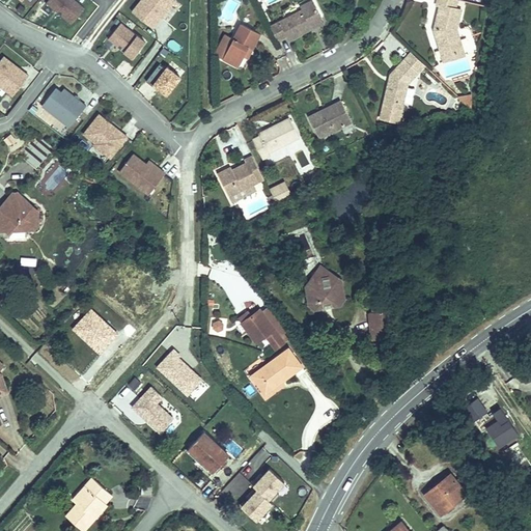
[(74,0),(46,0),(45,2),(68,25),(84,9),(74,0)]
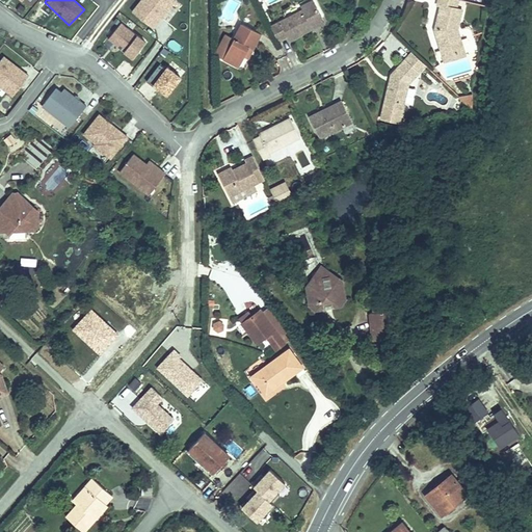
[(174,0),(173,0),(140,0),(131,12),(151,28),(174,0)]
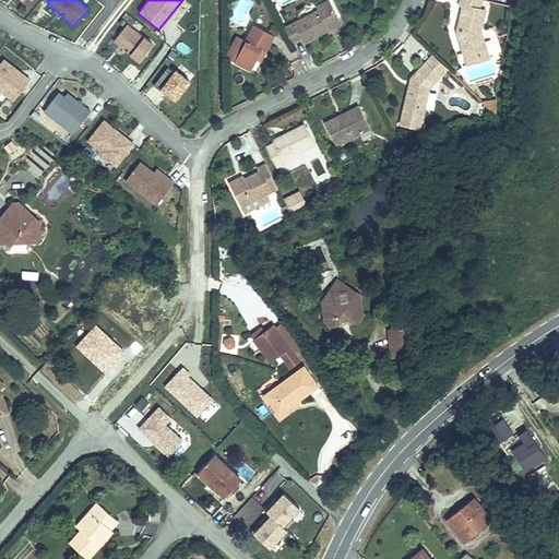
[(325,24),(337,18),(329,0),(328,0),(316,6),(318,10),(300,19),(285,26),(292,40),(300,36),(302,40),(328,28),(325,24)]
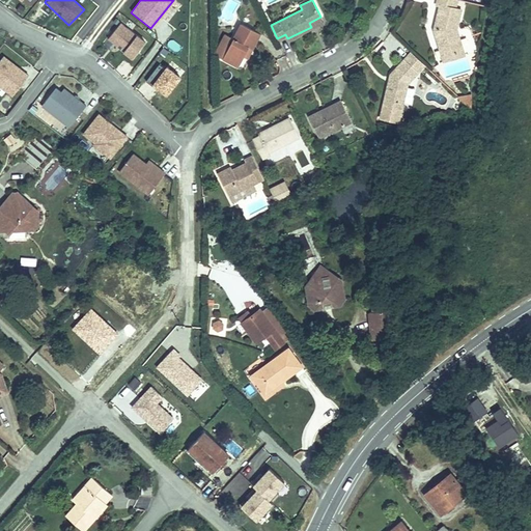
[(453,0),(434,0),(432,5),(436,6),(430,30),(431,35),(435,34),(436,39),(434,40),(439,58),(455,53),(449,32),(450,29),(453,29),(457,10),(452,9),(453,0)]
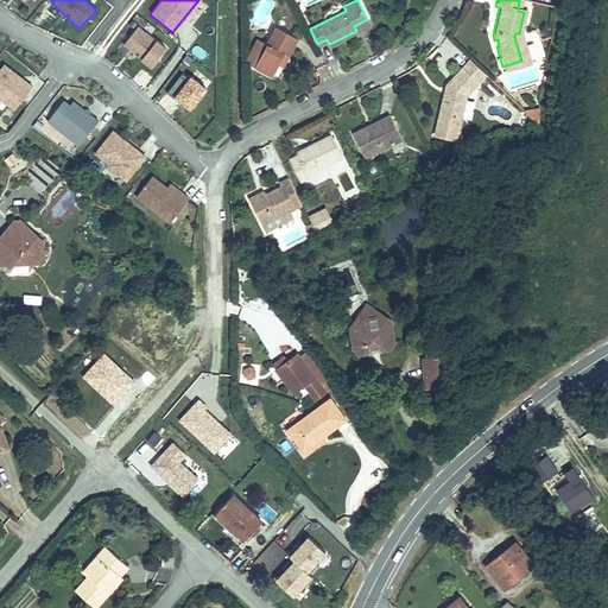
[(356,31),(369,25),(367,19),(354,26),(356,31)]
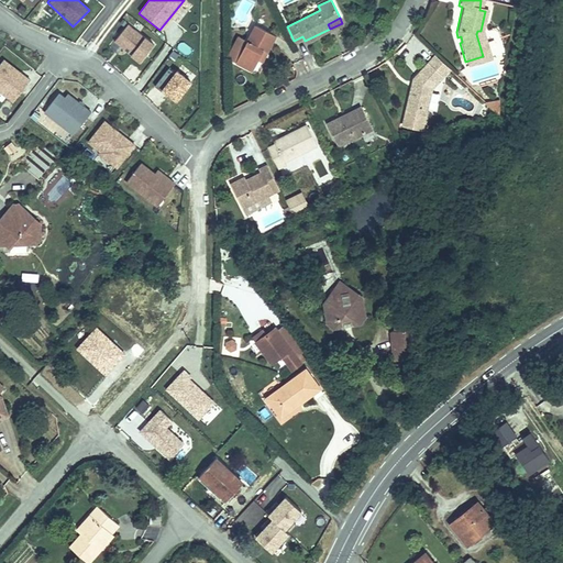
[(257,26),(249,22),(241,37),(229,59),(254,73),(263,56),(268,46),(272,48),(278,36),(257,26)]
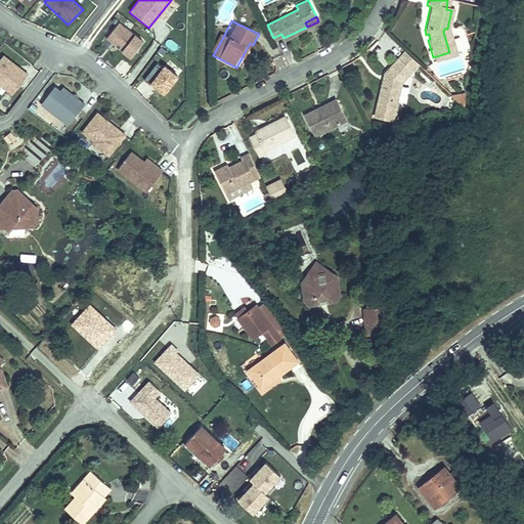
[(142,41),(118,22),(105,38),(130,56),(142,41)]
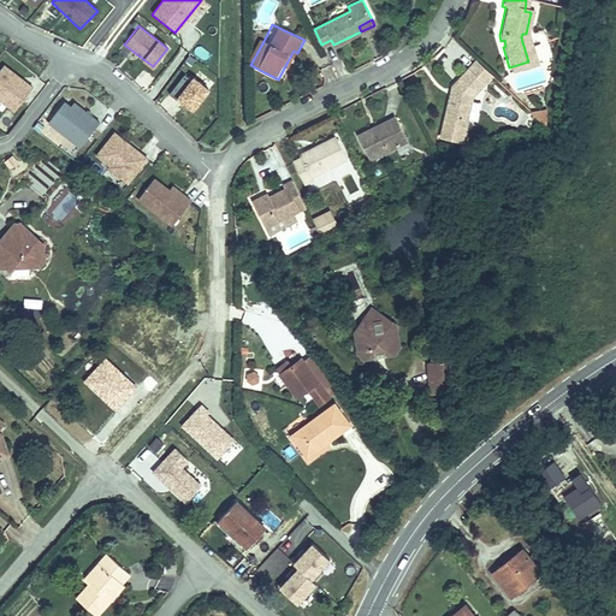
[(528,61),(509,67),(510,72),(534,64),(526,34),(522,34),(521,37),(528,61)]
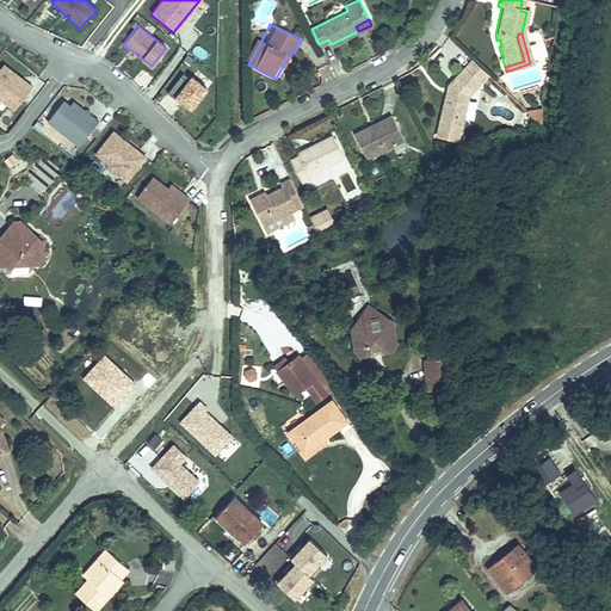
[(207,60),(209,51),(197,48),(195,56),(207,60)]
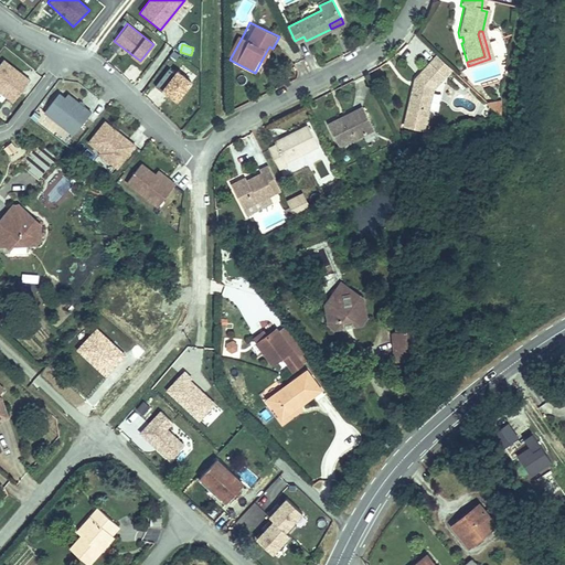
[(269,46),(264,56),(267,59),(273,49),(269,46)]
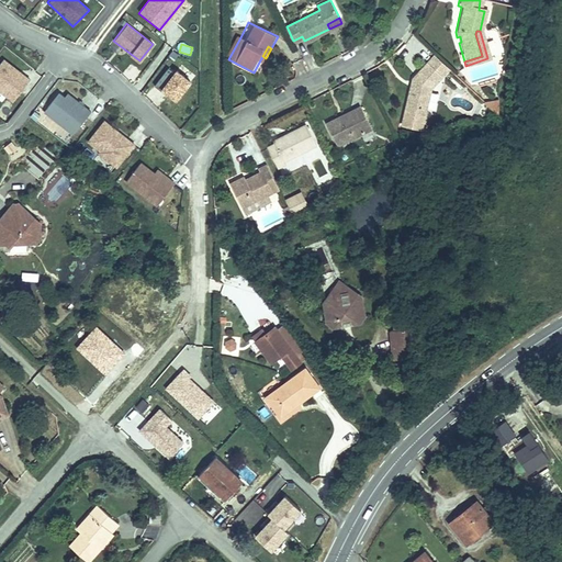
[(447,70),(433,57),(411,79),(402,126),(412,128),(413,120),(422,121),(428,88),(447,70)]
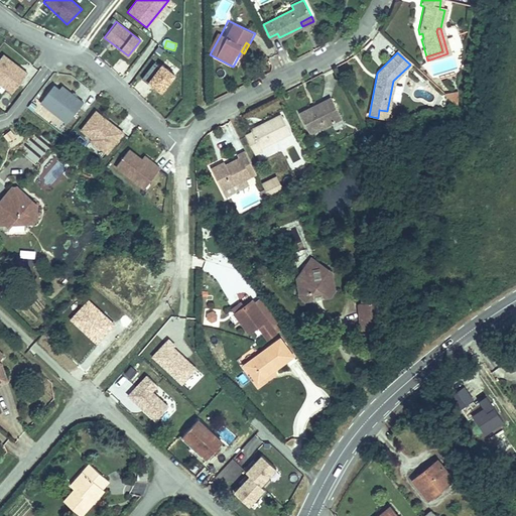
[(27,73),(3,54),(0,57),(0,83),(12,93),(27,73)]
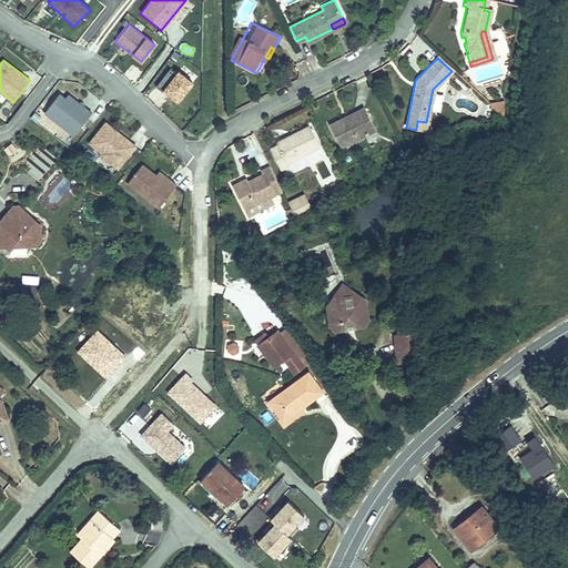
[(479,82),(501,77),(498,62),(475,69),(479,82)]
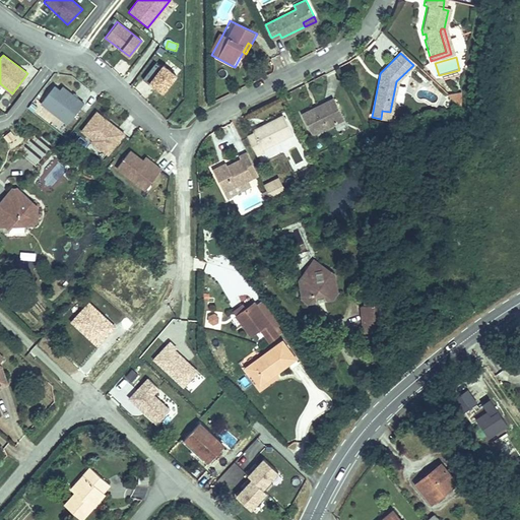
[(179,76),(166,66),(165,68),(158,64),(145,80),(151,85),(153,83),(157,87),(156,90),(166,93),(179,76)]
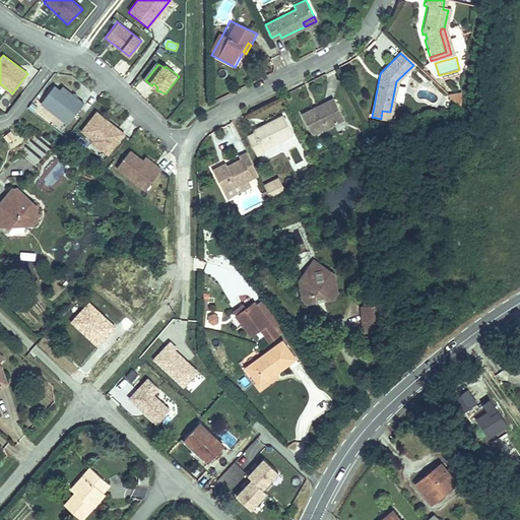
[(84,104),(63,86),(60,89),(55,85),(42,102),(68,123),(84,104)]
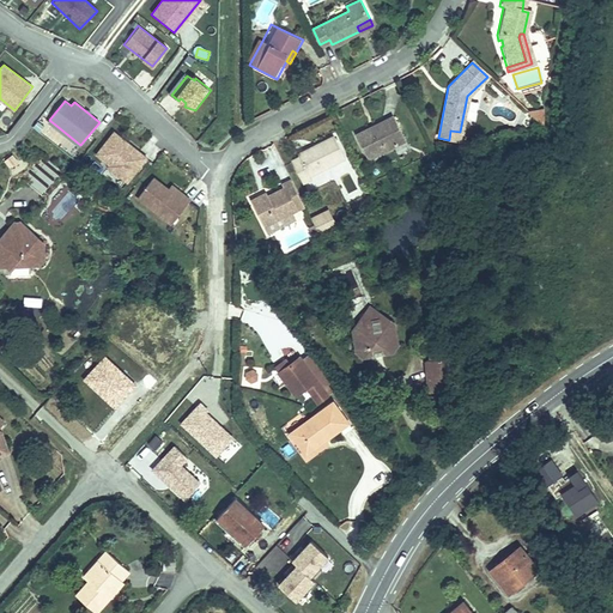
[(532,121),(542,122),(544,110),(532,109),(532,121)]
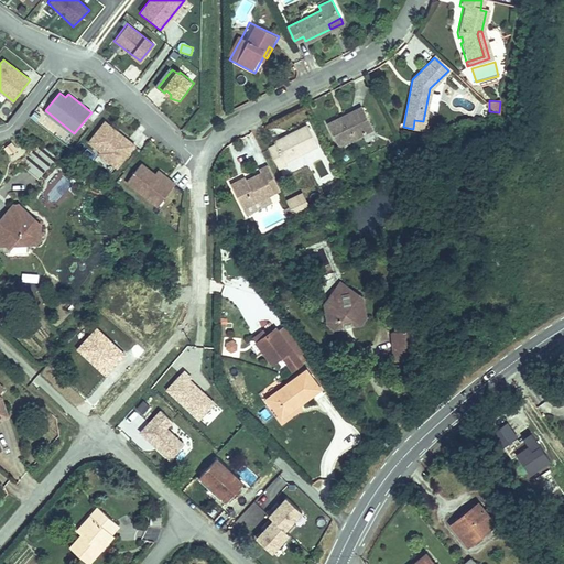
[(328,125),(338,147),(371,130),(361,109),(354,112),(355,116),(343,121),(342,119),(328,125)]
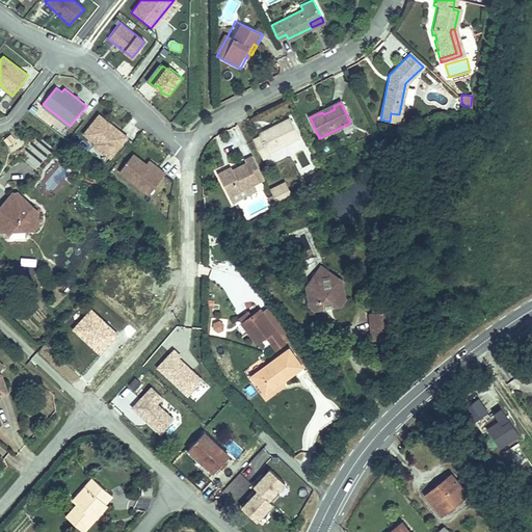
[(127,134),(116,125),(113,128),(109,125),(112,122),(99,111),(83,131),(96,140),(94,142),(110,155),(127,134)]
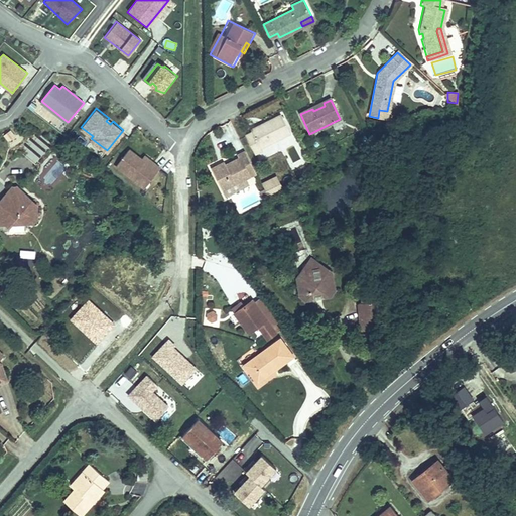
[(387,111),(379,110),(378,118),(385,119),(387,111)]
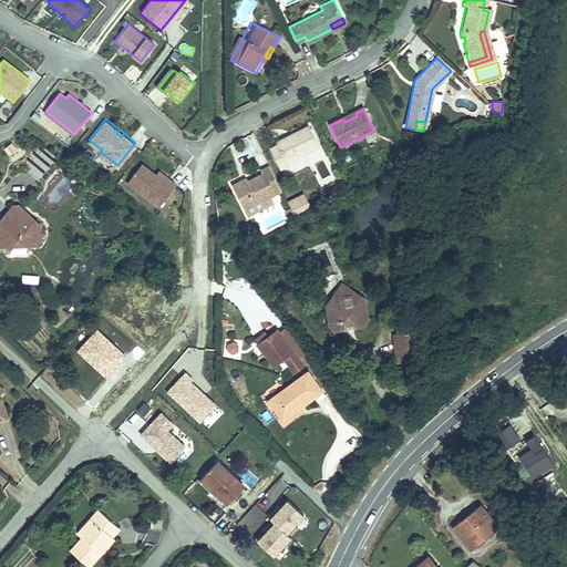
[(276,146),(269,150),(280,172),(287,167),(286,166),(299,160),(320,150),(309,129),(275,145),(276,146)]
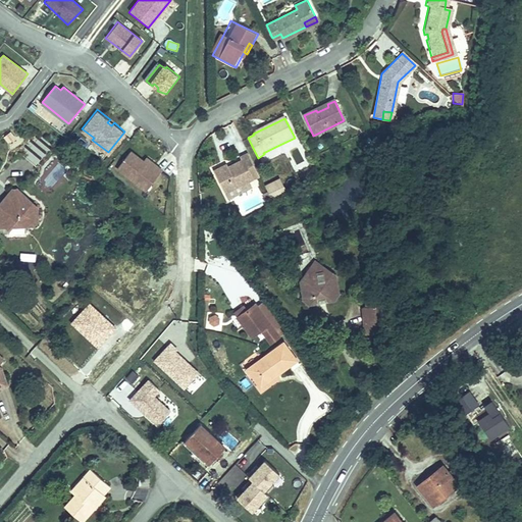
[(275,147),(263,153),(264,154),(266,158),(277,152),(275,147)]
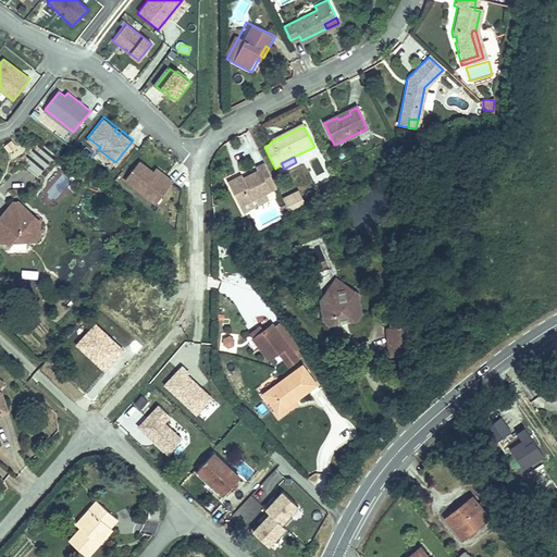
[(156,201),(172,180),(164,173),(161,176),(139,159),(125,177),(156,201)]
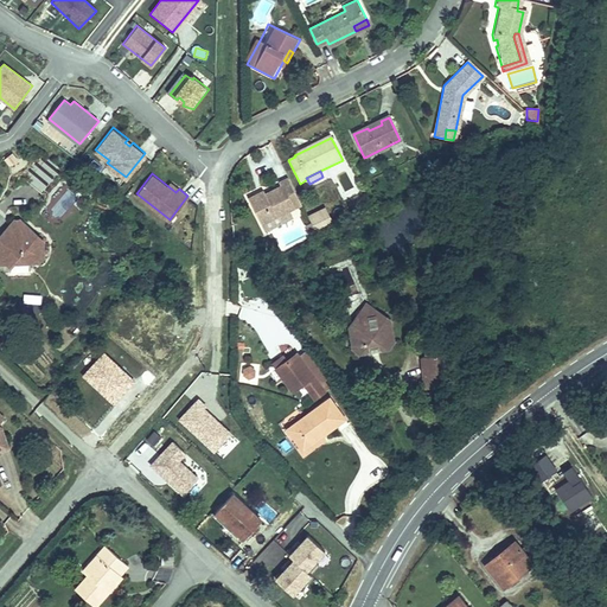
[(304,210),(292,184),(281,190),(283,192),(268,198),(251,208),(262,230),(287,218),(304,210)]
